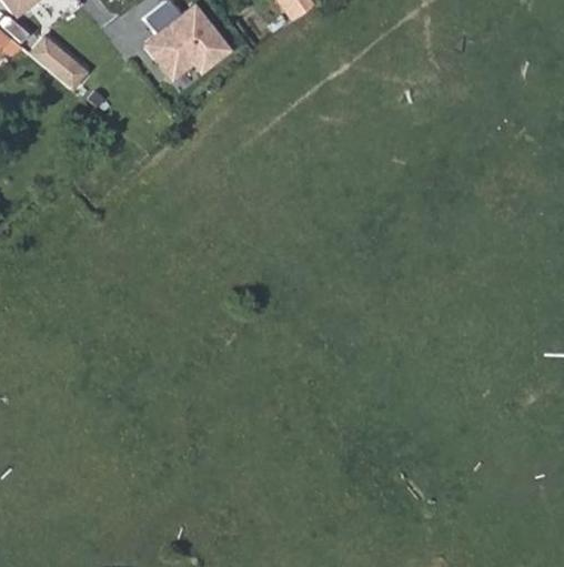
[(39,0),(3,0),(18,17),(39,0)]
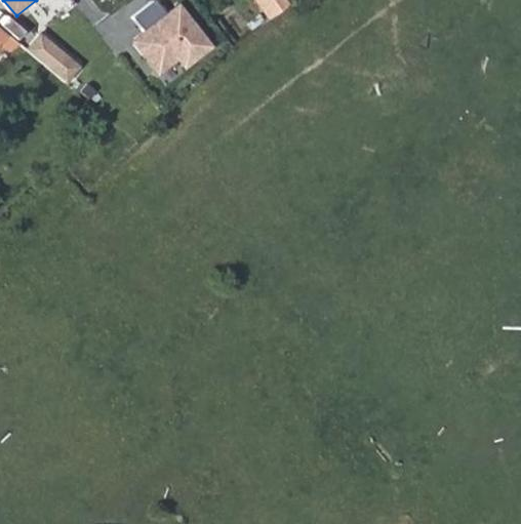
[(284,0),(253,0),(268,18),(287,4),(284,0)]
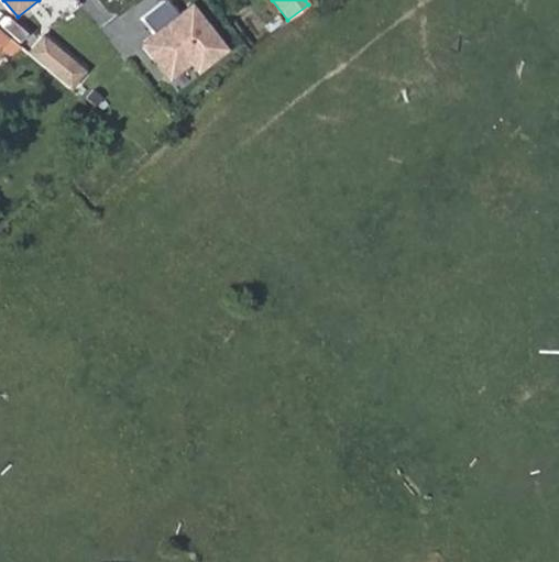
[(167,3),(143,21),(152,33),(138,43),(167,84),(190,67),(196,76),(230,52),(194,1),(176,14),(167,3)]
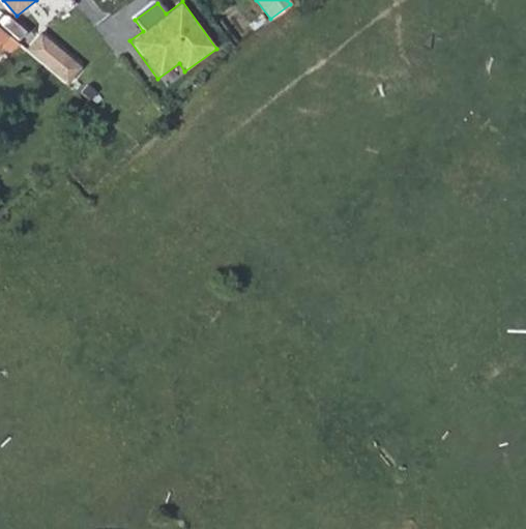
[(0,50),(5,45),(13,52),(22,43),(0,25),(0,50)]
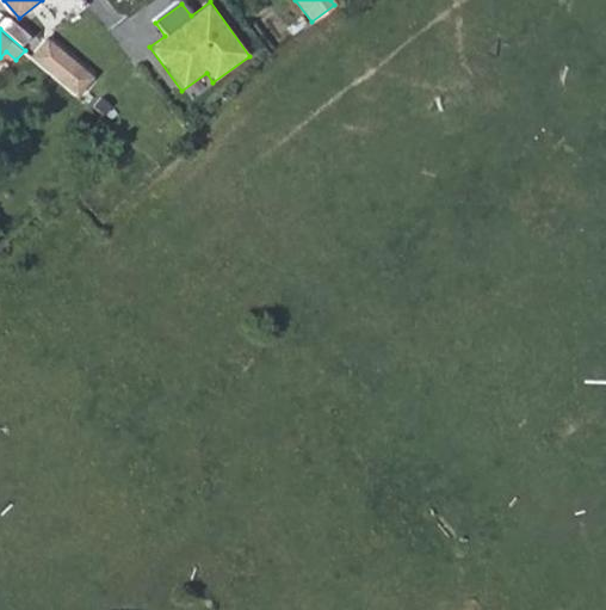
[(94,78),(49,39),(33,57),(79,96),(94,78)]
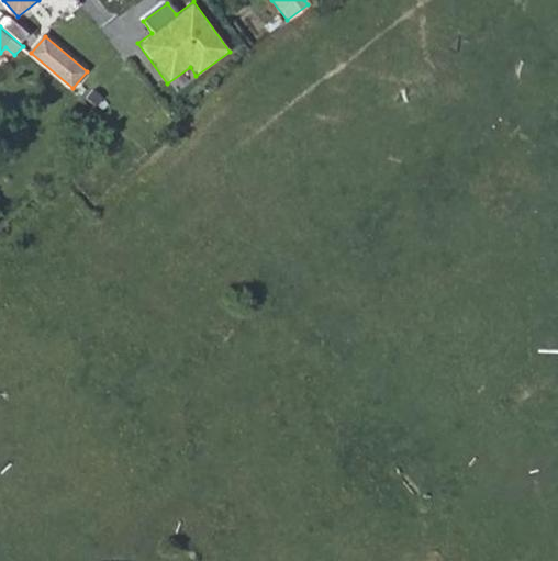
All buildings are outlined.
